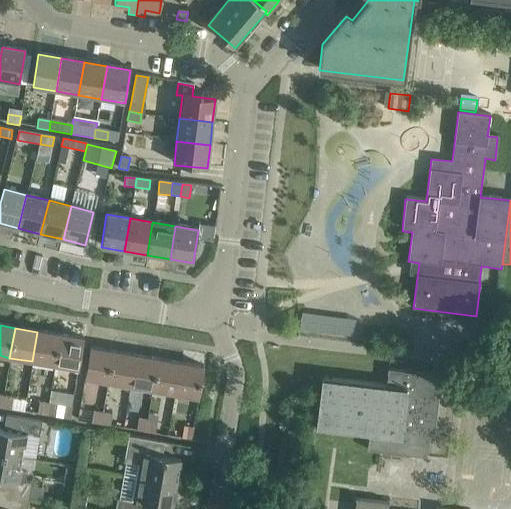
[(32,361),(55,365),(60,336),(37,332),(32,361)]
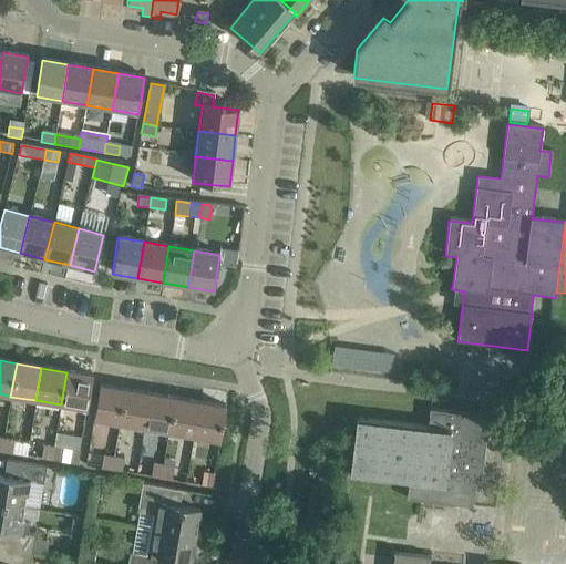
[(67,372),(61,404),(86,409),(92,376),(67,372)]
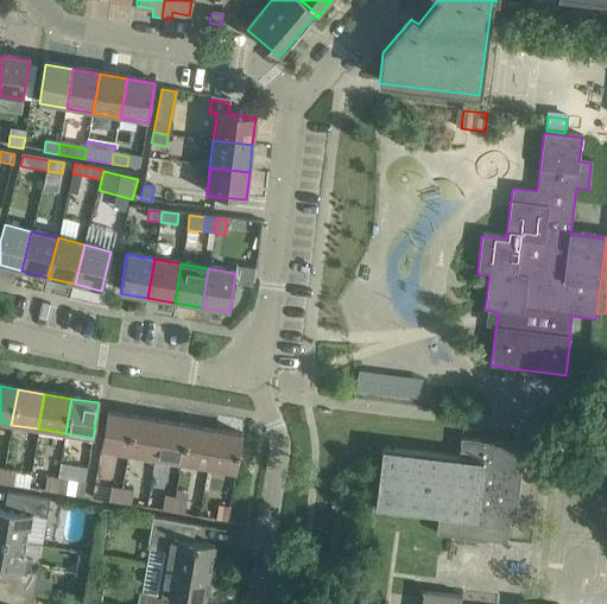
[(100,449),(127,453),(133,418),(106,414),(100,449)]
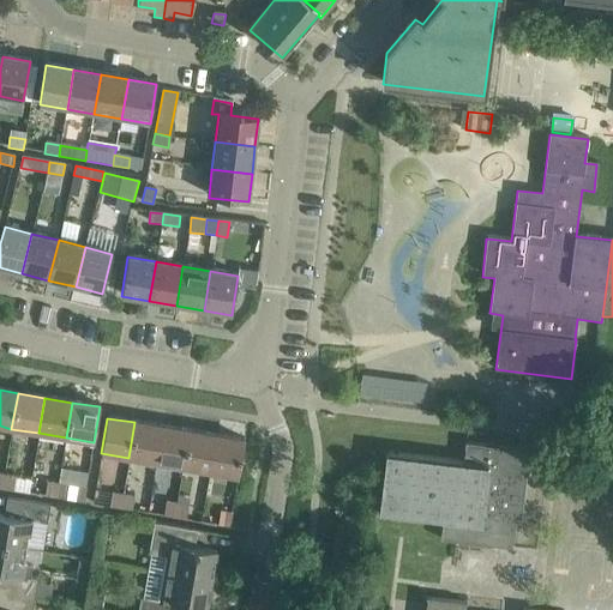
[(128,458),(156,463),(162,427),(134,422),(128,458)]
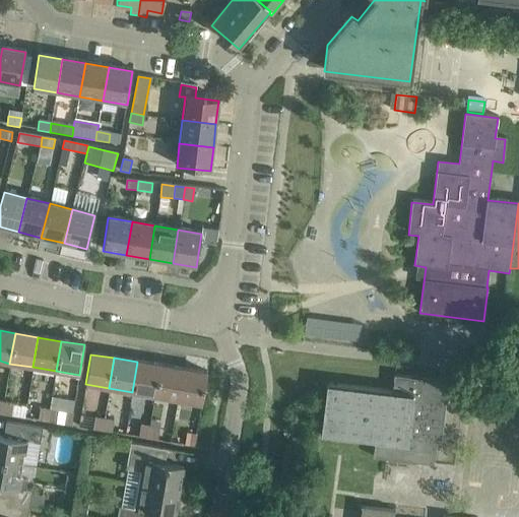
[(132,392),(154,396),(159,366),(137,362),(132,392)]
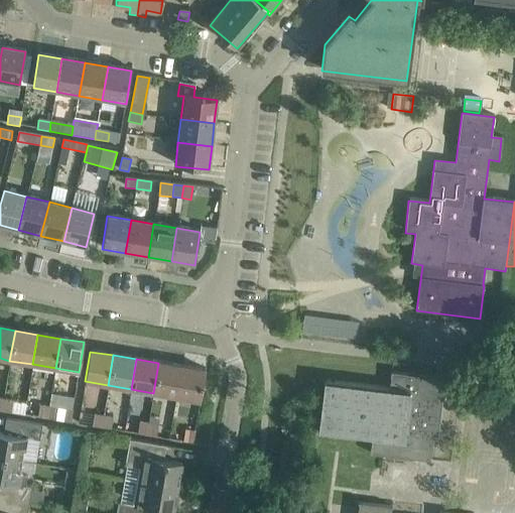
[(153,393),(176,397),(181,367),(158,363),(153,393)]
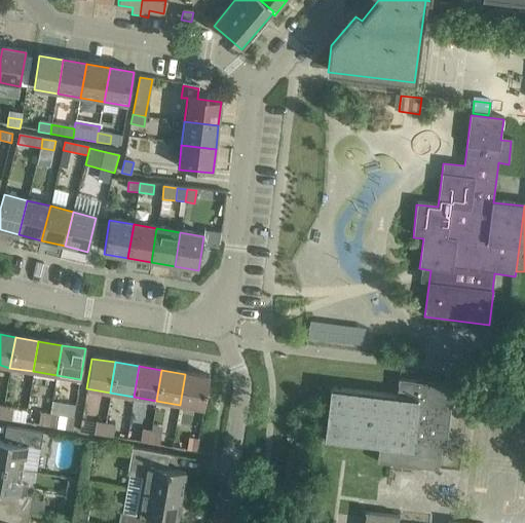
[(185,374),(180,405),(203,409),(209,378),(185,374)]
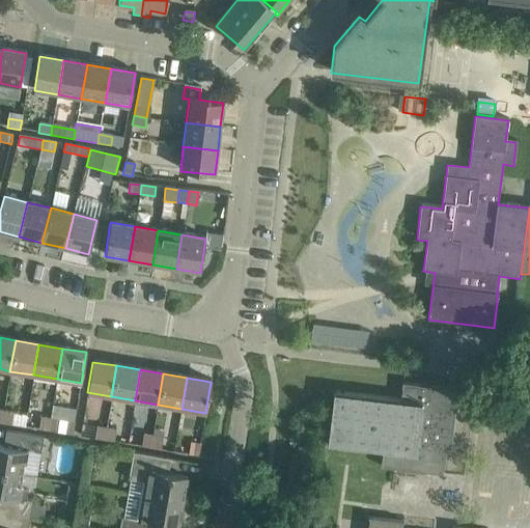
[(383,451),(381,469),(443,476),(453,390),(402,384),(400,401),(333,393),(327,444),(383,451)]
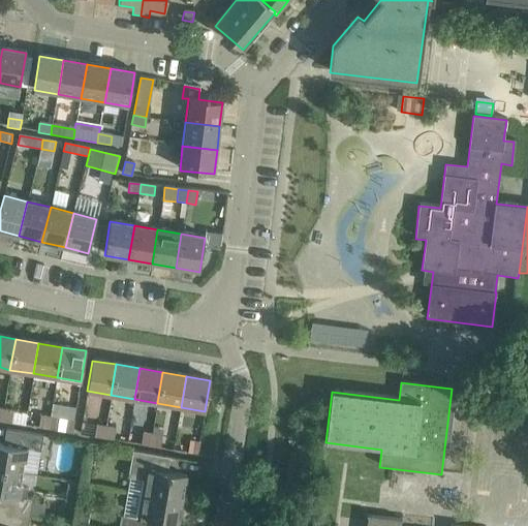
[(38,429),(48,430),(50,419),(53,402),(43,400),(38,429)]
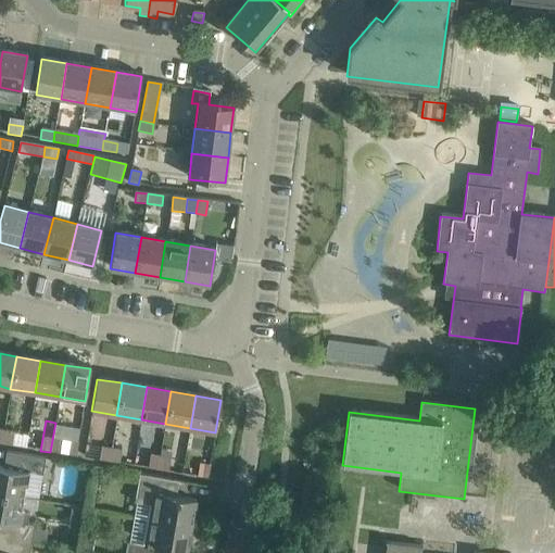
[(3,431),(1,444),(12,445),(14,434),(3,431)]
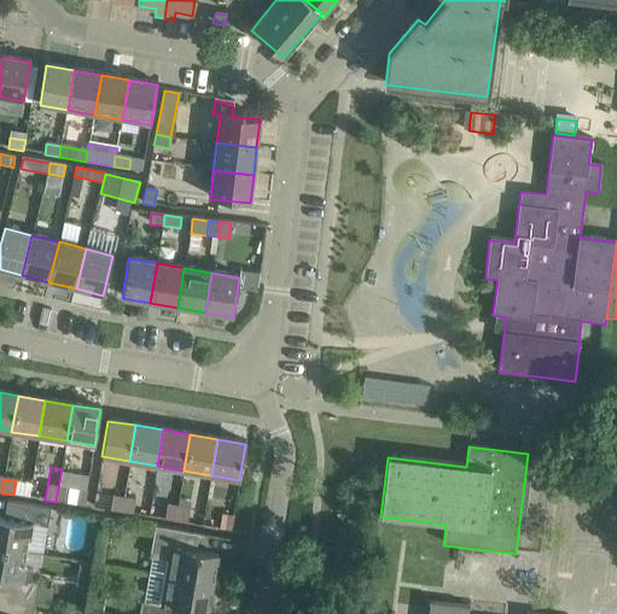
[(56,502),(68,504),(83,507),(86,493),(58,489),(56,502)]
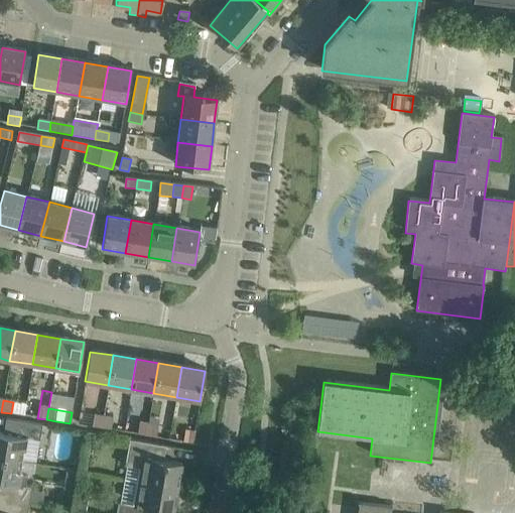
[(92,427),(101,428),(103,417),(94,415),(92,427)]
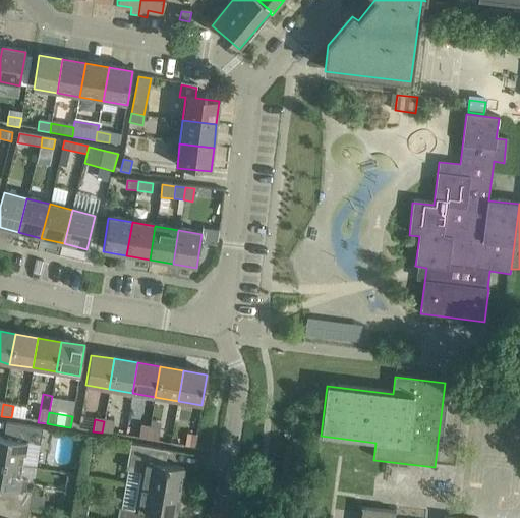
[(104,421),(102,433),(111,435),(113,422),(104,421)]
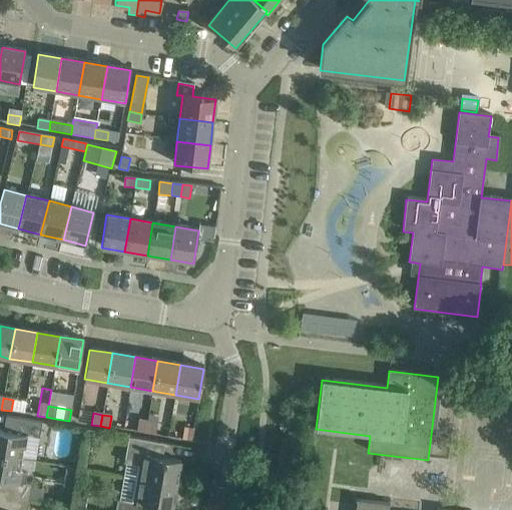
[(0,456),(21,460),(22,458),(35,460),(39,439),(41,424),(25,421),(9,418),(5,418),(5,419),(14,420),(11,434),(0,432),(0,456)]
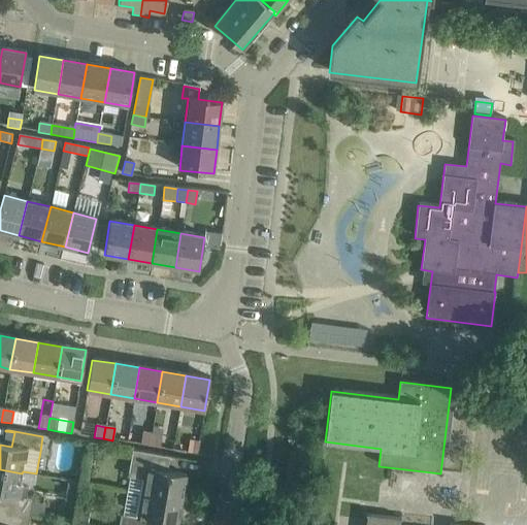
[(140,445),(150,447),(152,434),(142,433),(140,445)]
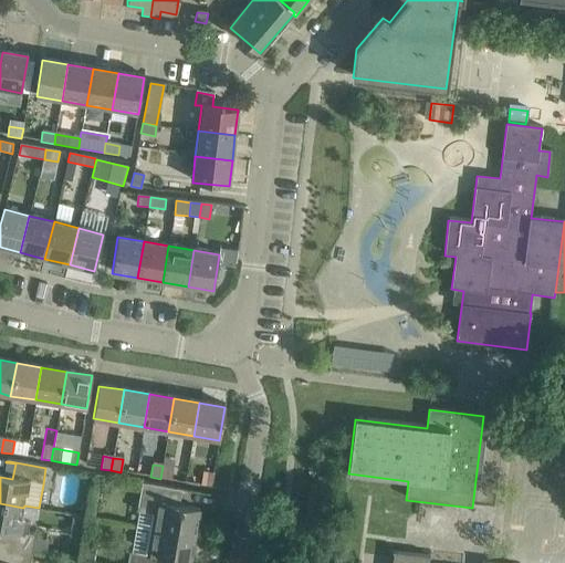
[(160,479),(170,481),(173,468),(163,466),(160,479)]
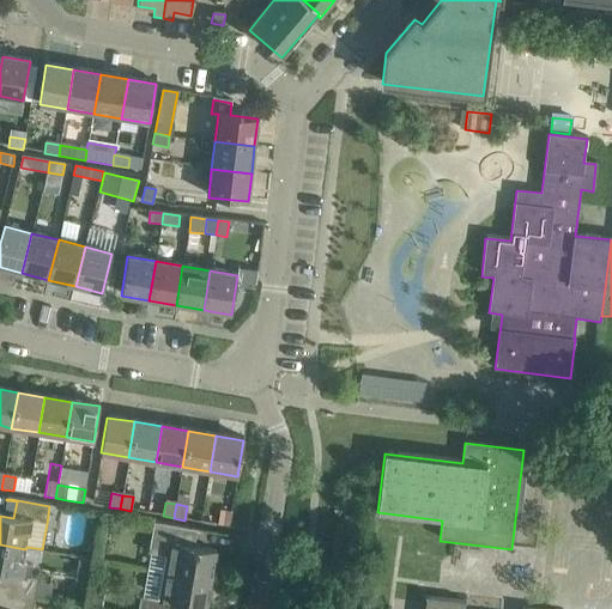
[(217,525),(229,528),(231,513),(219,512),(217,525)]
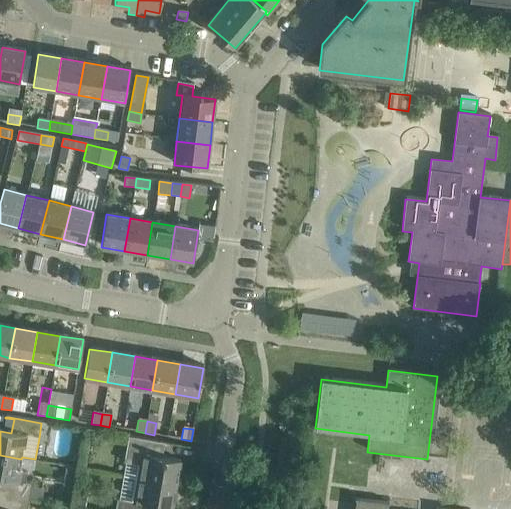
[(139,466),(137,479),(176,486),(180,461),(157,457),(159,443),(128,437),(123,463),(139,466)]
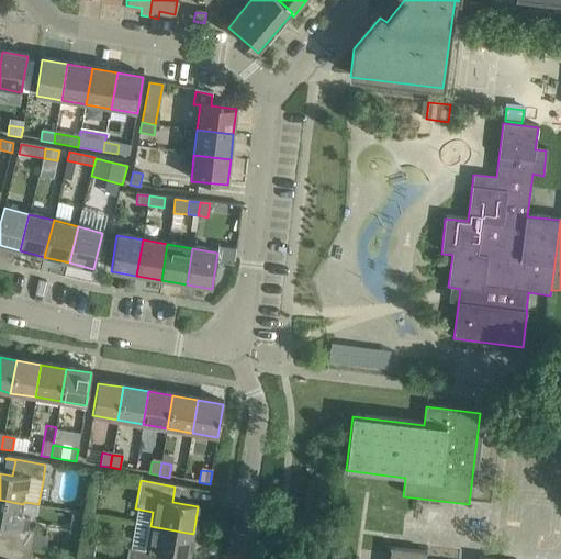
[(0,526),(3,527),(1,545),(31,549),(32,547),(33,539),(34,534),(34,533),(27,532),(30,520),(21,518),(23,504),(0,500),(0,526)]
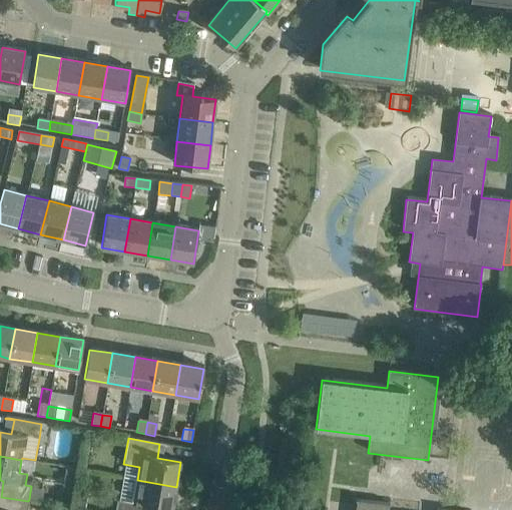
[(148,509),(148,507),(160,509),(172,509),(176,487),(137,480),(133,504),(117,501),(115,509),(148,509)]
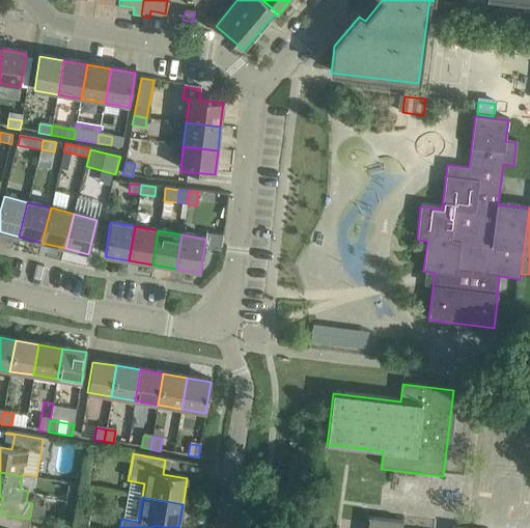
[(31,509),(30,517),(43,519),(45,506),(32,504),(31,509)]
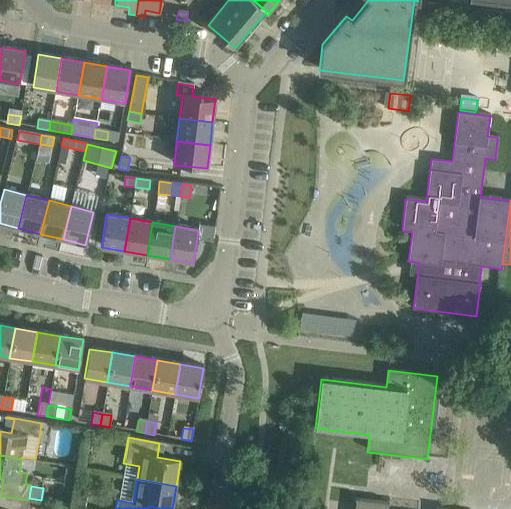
[(27,508),(28,500),(1,496),(0,501),(0,508),(27,508)]
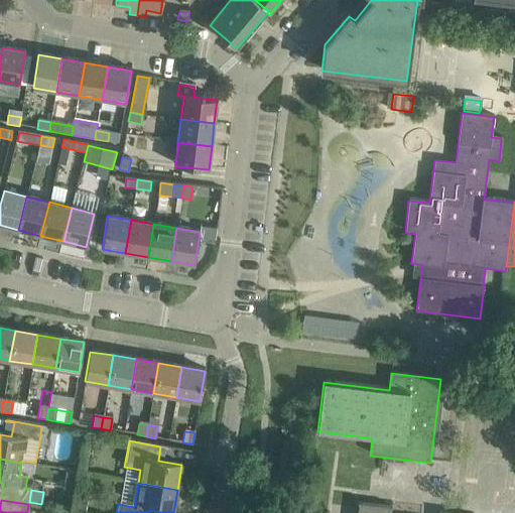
[(389,512),(390,509),(391,509),(391,508),(358,503),(358,505),(357,512),(389,512)]
